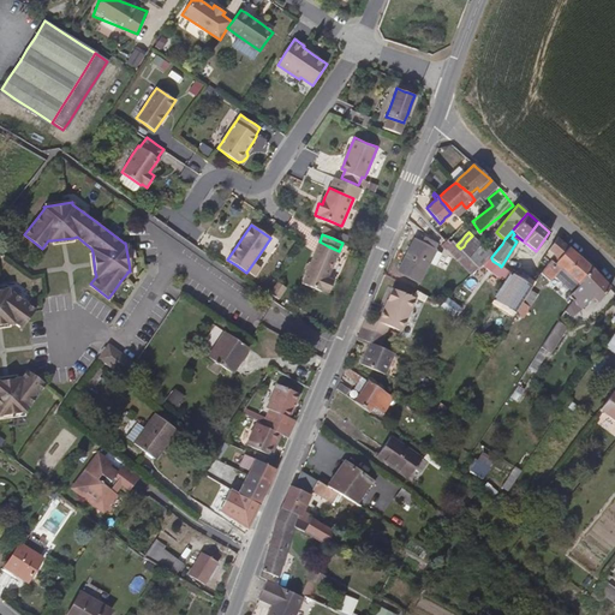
[(478,248),(481,243),(477,239),(472,236),(466,242),(464,246),(460,249),(470,257),(473,252),(478,248)]
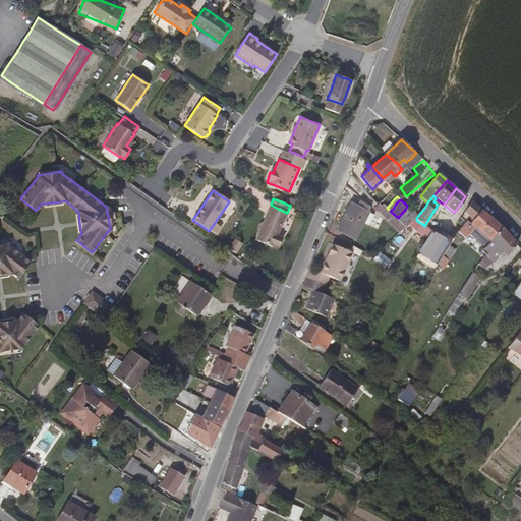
[(481,211),(478,208),(474,205),(471,201),(469,204),(467,207),(465,210),(471,215),(474,218),(477,214),(479,213),(481,211)]
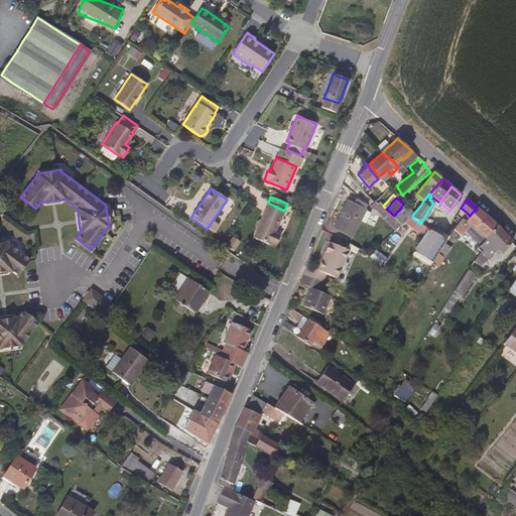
[(369,211),(349,201),(335,229),(355,239),(369,211)]
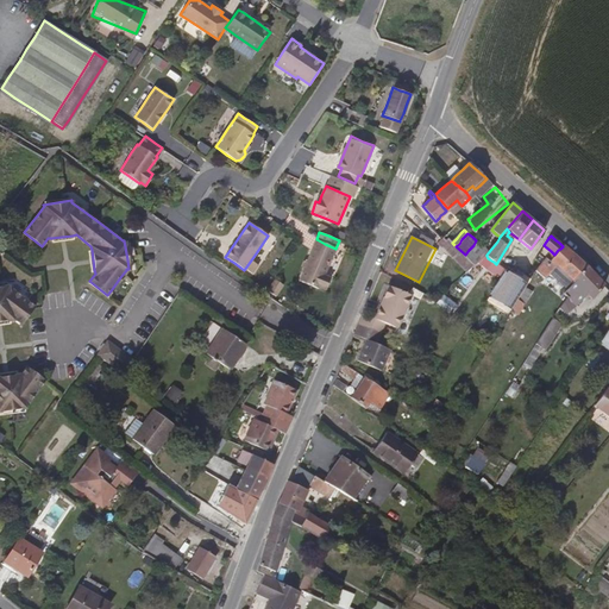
[(325,276),(330,264),(334,253),(336,249),(325,244),(316,239),(311,253),(299,281),(303,283),(319,289),(319,288),(326,290),(331,278),(325,276)]
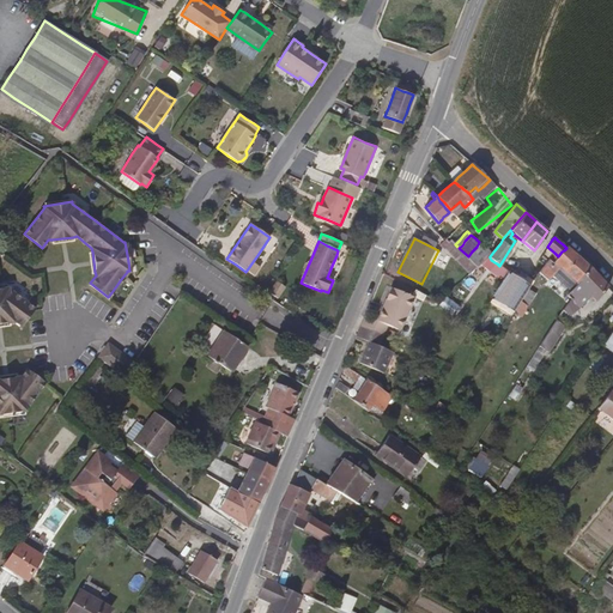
[(572,261),(575,258),(576,256),(574,254),(570,250),(568,249),(566,248),(564,250),(562,252),(558,256),(558,258),(554,262),(560,268),(563,271),(564,269),(565,268),(569,265),(572,261)]
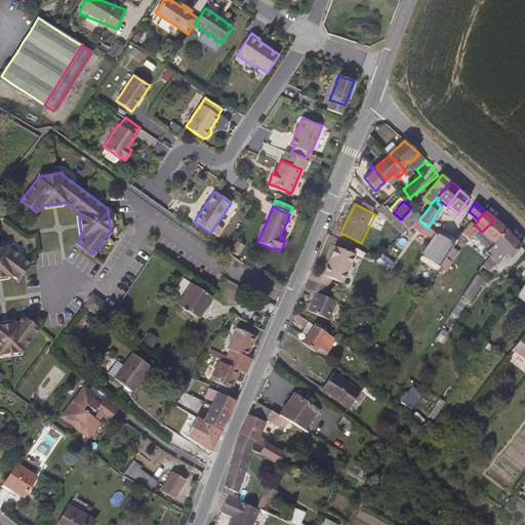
[(512,237),(505,230),(499,226),(493,219),(492,220),(490,224),(487,227),(484,230),(483,231),(482,232),(484,235),(488,238),(495,245),(501,251),(509,257),(512,255),(515,251),(518,248),(520,245),(516,241),(512,237)]
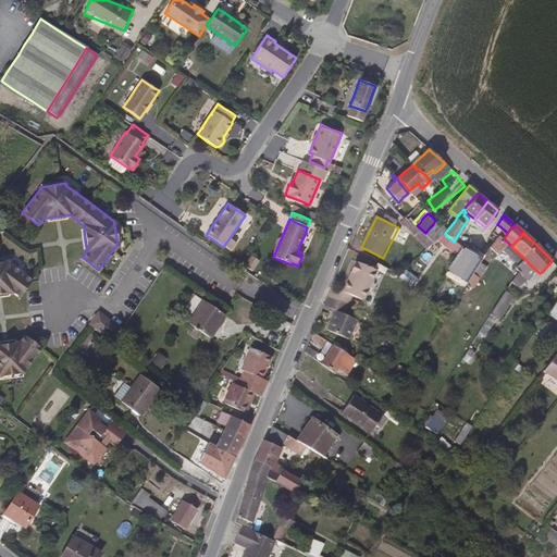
[(462,247),(459,245),(454,242),(452,239),(449,238),(446,236),(446,237),(444,240),(443,242),(444,244),(446,245),(450,248),(458,252),(462,247)]
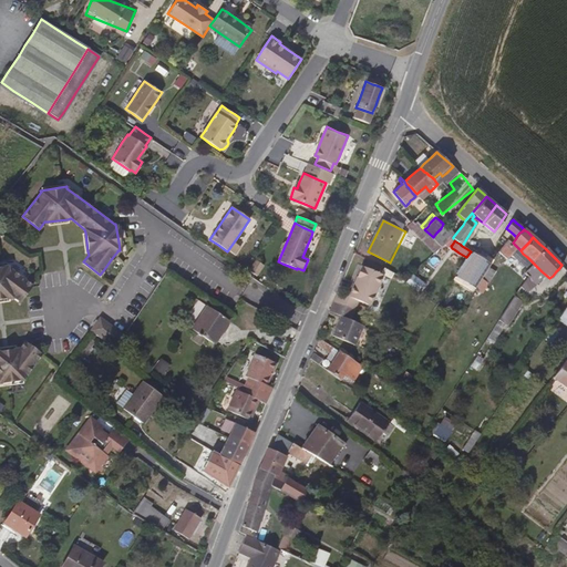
[(487,266),(491,260),(491,258),(487,256),(485,255),(480,259),(477,256),(475,254),(472,251),(467,259),(470,260),(476,267),(477,267),(480,269),(483,272),(486,267),(487,266)]
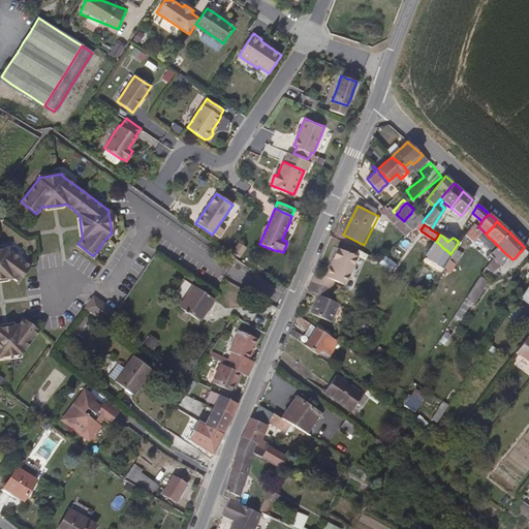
[(444,249),(438,243),(436,242),(432,248),(435,250),(439,255),(444,249)]
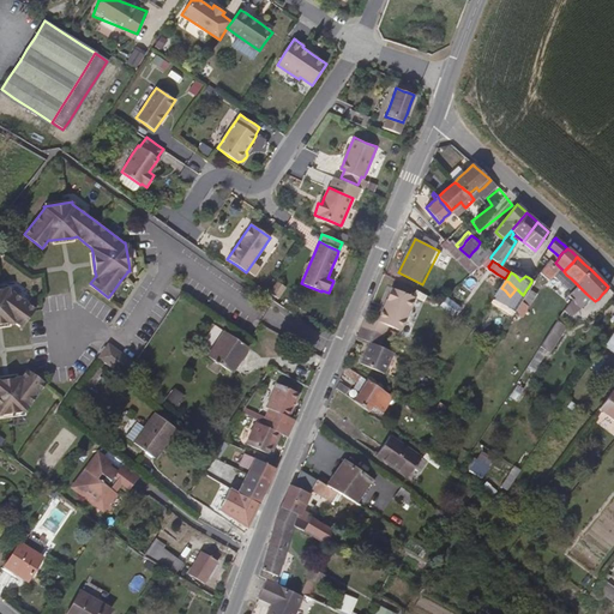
[(22,326),(34,309),(25,302),(17,295),(5,287),(0,288),(0,323),(10,321),(14,321),(22,326)]
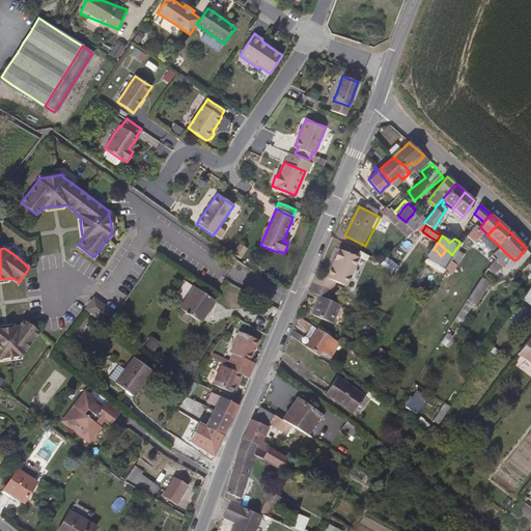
[(23,260),(11,252),(8,250),(7,248),(4,248),(15,255),(22,261),(29,268),(30,267),(23,260)]
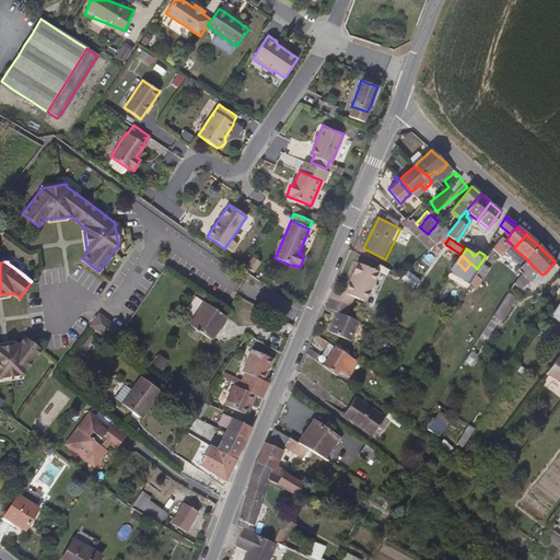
[(375,281),(380,270),(366,266),(358,261),(354,271),(350,280),(348,288),(346,291),(345,292),(335,288),(334,291),(331,298),(339,300),(345,303),(352,306),(356,296),(368,301),(375,281)]
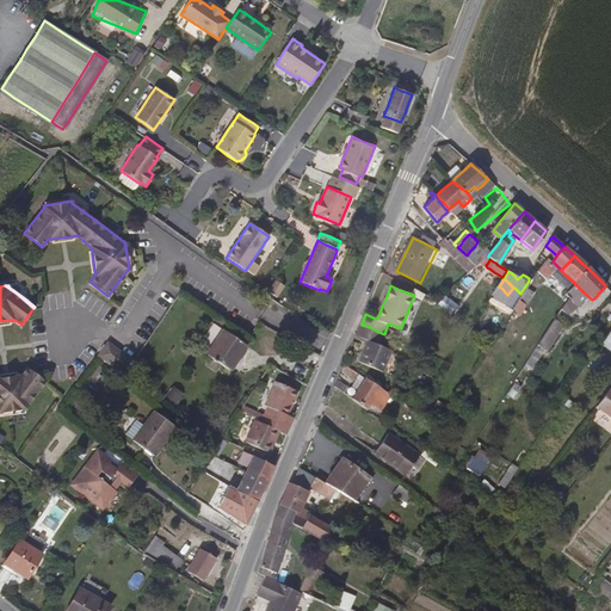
[(518,298),(520,294),(517,290),(514,288),(506,301),(513,306),(516,302),(518,298)]
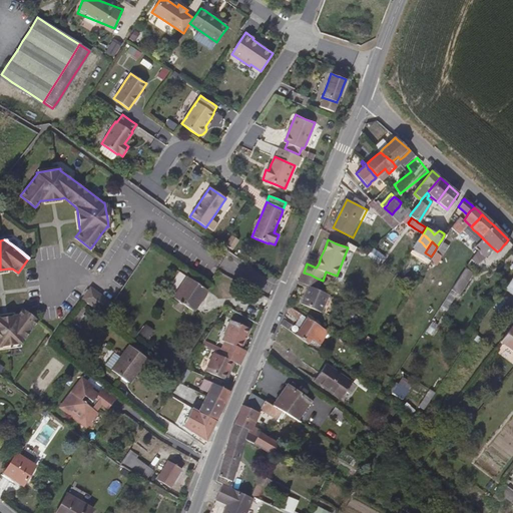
[(434,264),(438,257),(436,255),(433,253),(431,257),(429,261),(434,264)]
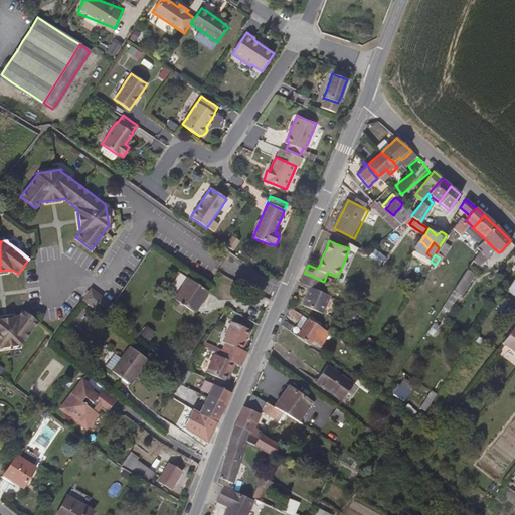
[(329,301),(332,295),(331,294),(320,290),(324,282),(317,279),(312,276),(305,274),(303,278),(301,282),(306,284),(311,286),(307,296),(303,305),(305,306),(310,308),(318,311),(324,314),(329,301)]
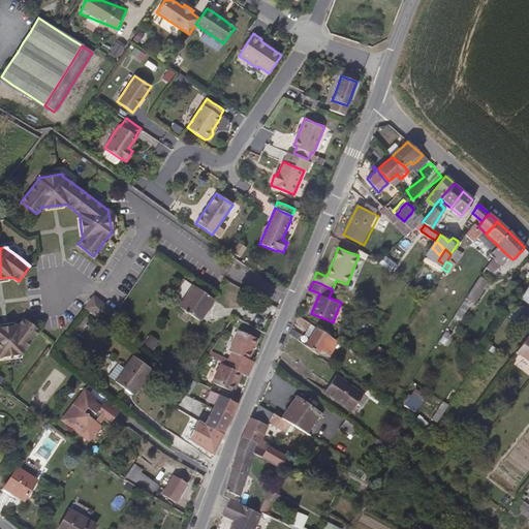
[(205,306),(211,299),(210,298),(207,296),(201,292),(193,286),(191,285),(187,291),(183,297),(181,300),(177,306),(187,313),(193,318),(204,305),(205,306)]
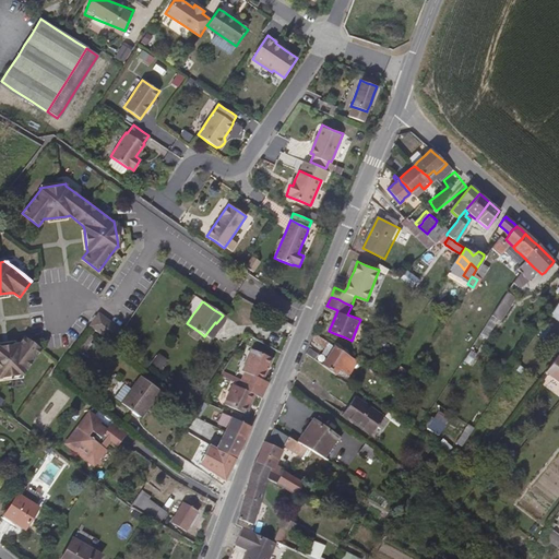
[(498,320),(507,306),(504,305),(502,302),(500,301),(495,309),(490,316),(498,320)]
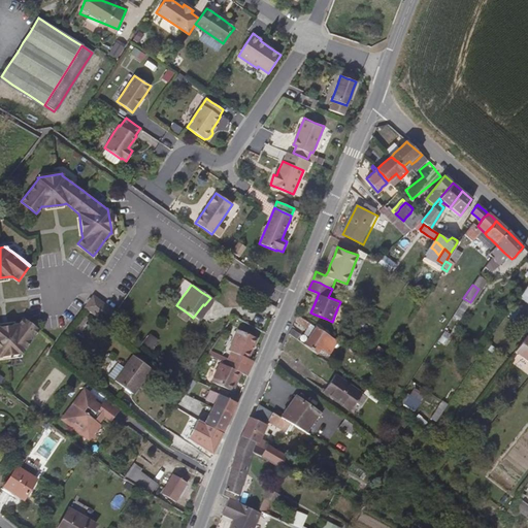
[(116,312),(94,296),(85,308),(89,311),(95,316),(102,321),(107,326),(110,321),(116,312)]
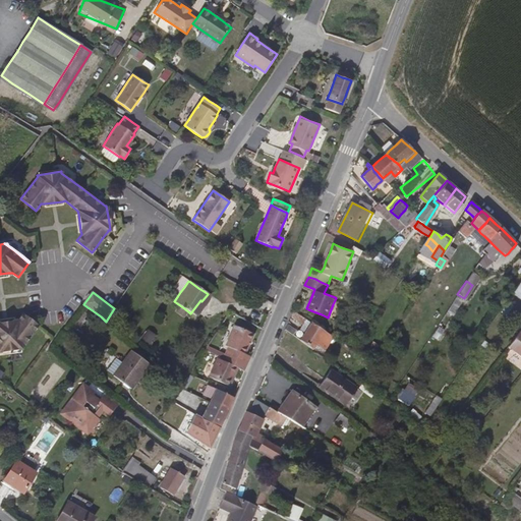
[(217,310),(221,303),(212,298),(208,305),(217,310)]
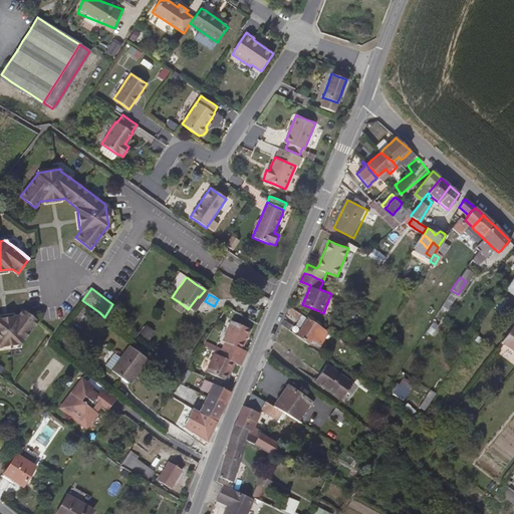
[(197,302),(199,297),(198,296),(188,309),(190,310),(194,306),(197,302)]
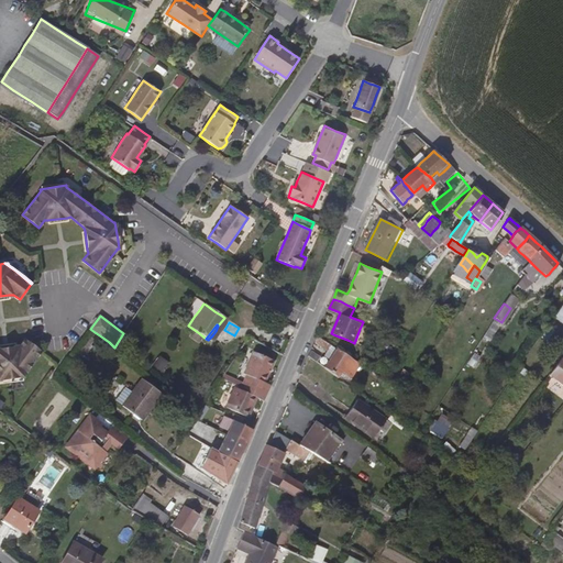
[(332,344),(326,341),(318,335),(316,342),(328,350),(332,344)]
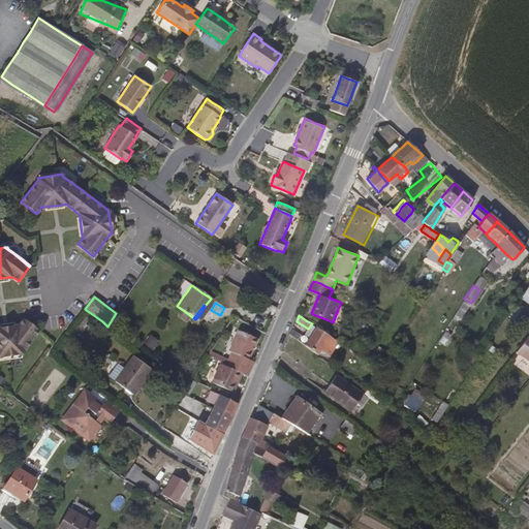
[(39,330),(23,317),(19,323),(16,324),(11,324),(16,328),(22,332),(31,340),(39,330)]
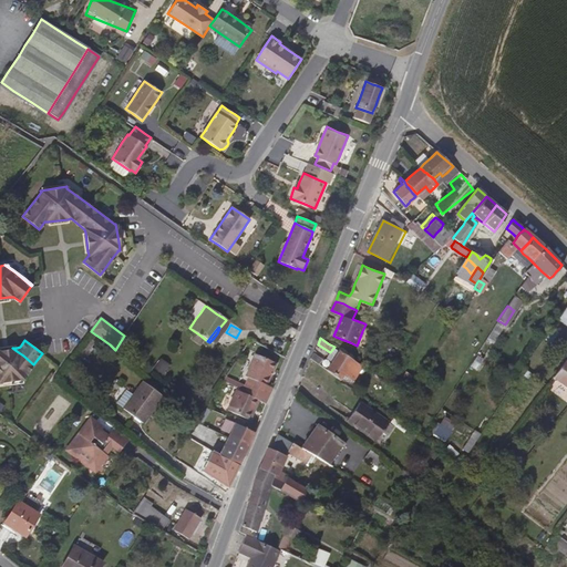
[(0,372),(4,368),(12,357),(17,351),(12,348),(10,349),(6,349),(0,349),(0,372)]
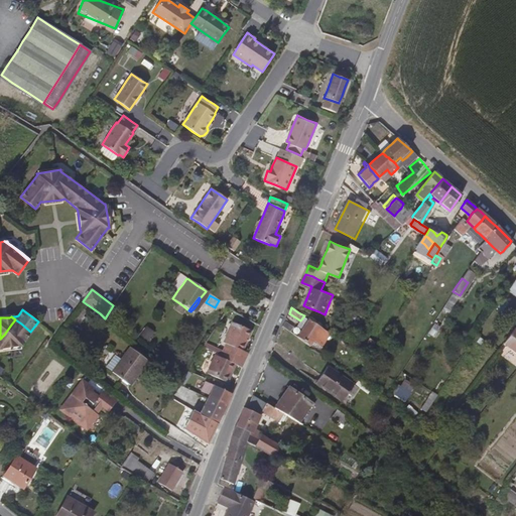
[(21,344),(30,332),(21,324),(15,319),(11,325),(4,335),(0,339),(0,348),(22,345),(21,344)]
